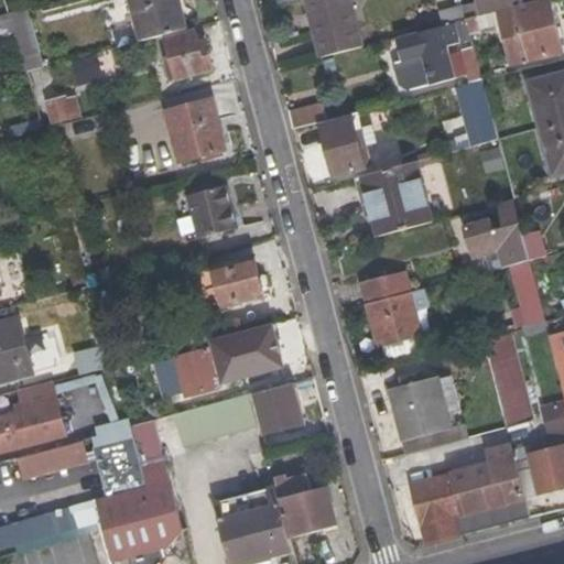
[(129,0),(140,43),(187,30),(179,0),(129,0)]
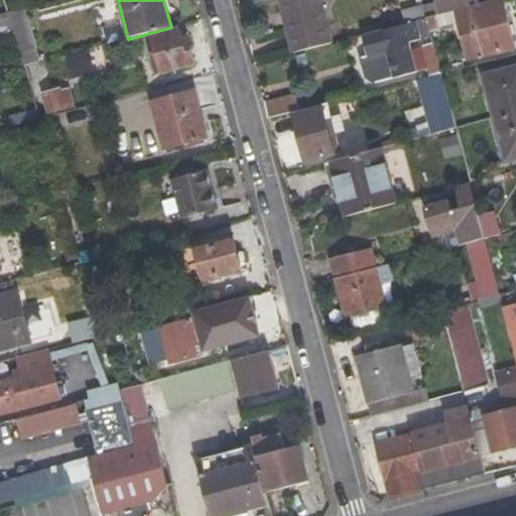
[(321,0),(276,0),(290,54),(332,43),(321,0)]
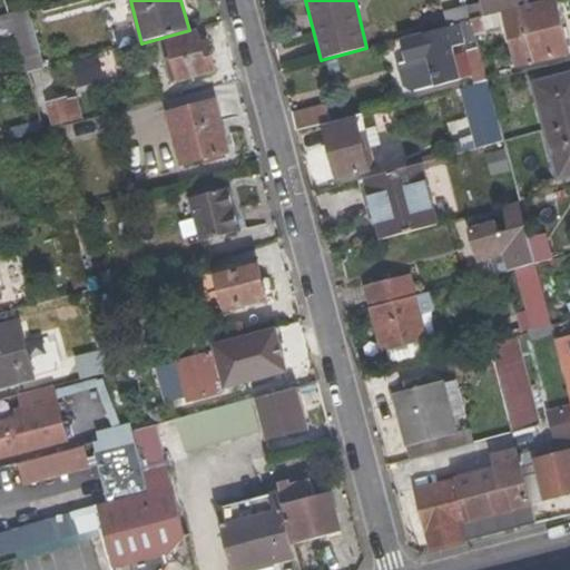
[(473,37),(484,33),(492,61),(497,60),(514,56),(518,66),(569,52),(556,0),(547,0),(522,7),(485,16),(470,20),(473,37)]
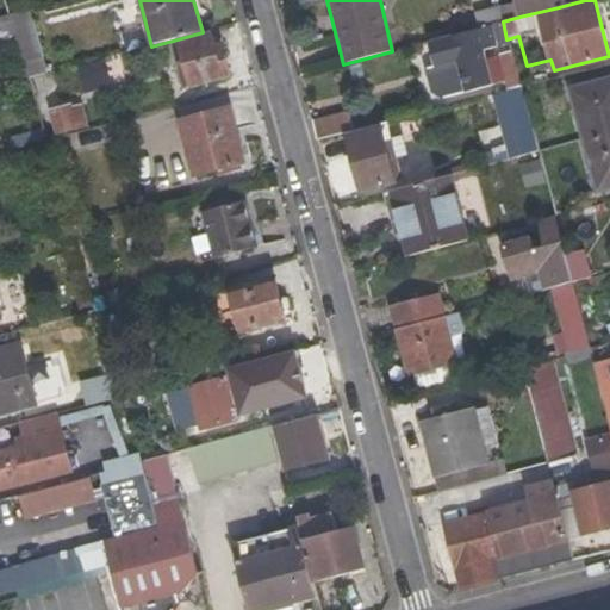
[(556,0),(515,0),(516,1),(520,17),(559,7),(556,0)]
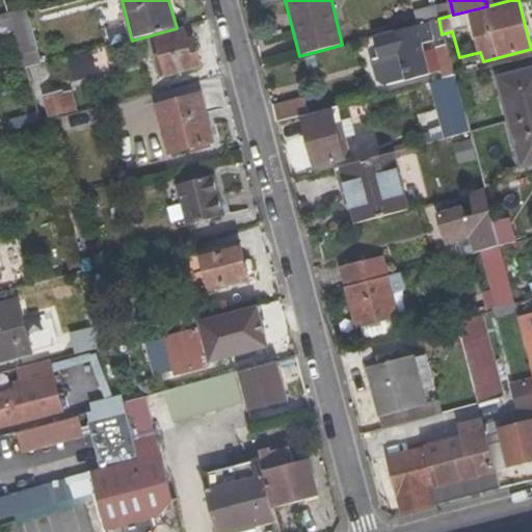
[(450,1),(435,5),(439,19),(453,15),(450,1)]
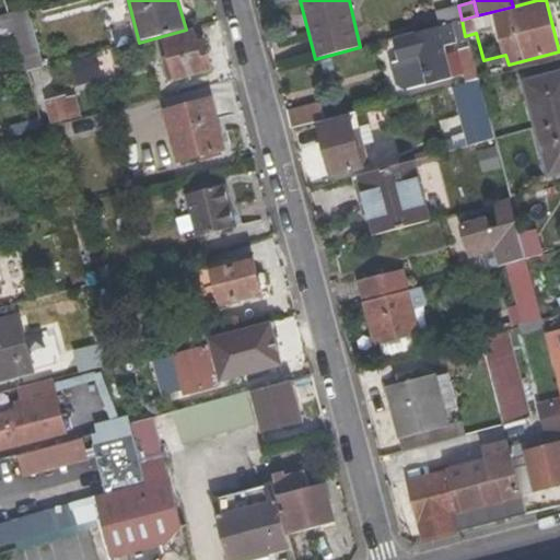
[(0,16),(0,38),(15,35),(10,15),(0,16)]
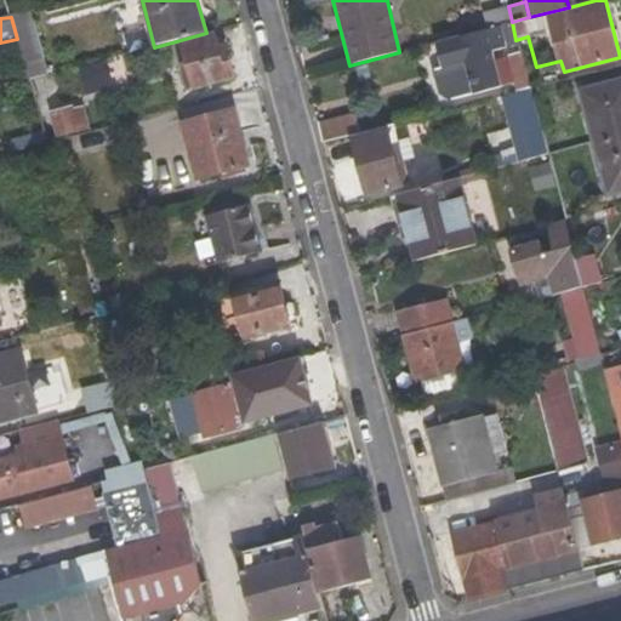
[(503,85),(495,51),(518,45),(516,40),(512,22),(436,43),(442,66),(465,61),(473,92),(503,85)]
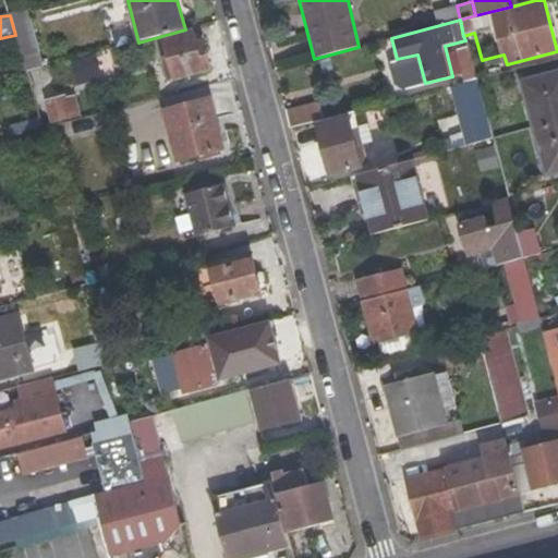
[(165,39),(174,77),(209,68),(204,46),(195,47),(193,33),(165,39)]
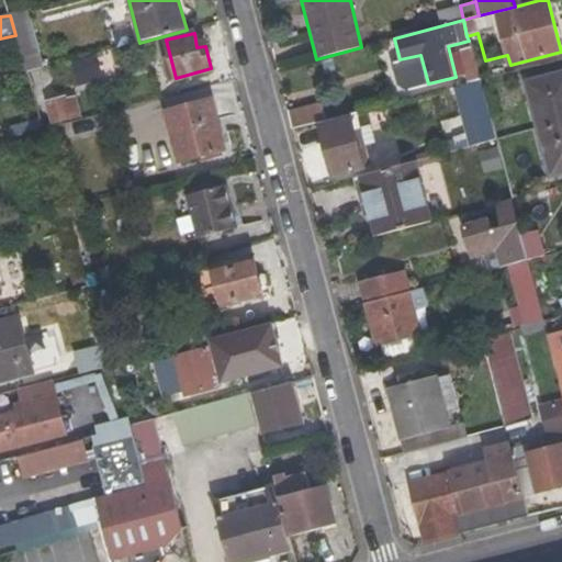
[(471,48),(458,52),(465,83),(480,80),(475,64),(471,48)]
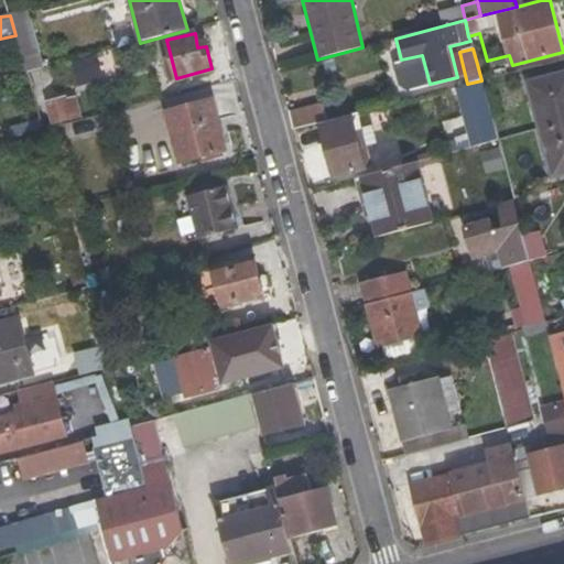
[(39,54),(22,57),(26,73),(44,67),(39,54)]
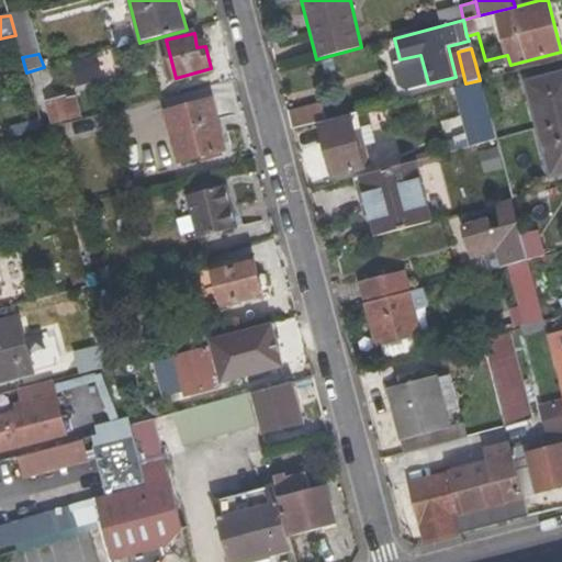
[(490,59),(485,60),(475,64),(480,80),(494,77),(490,59)]
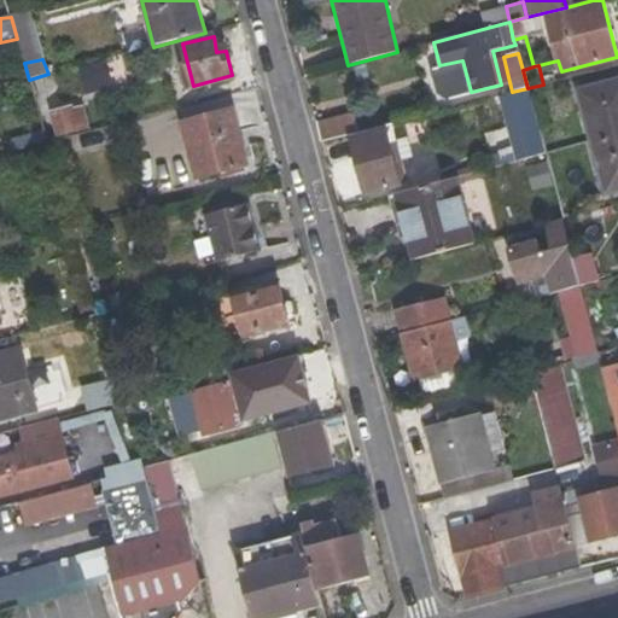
[(617,81),(579,92),(605,191),(617,187),(617,81)]
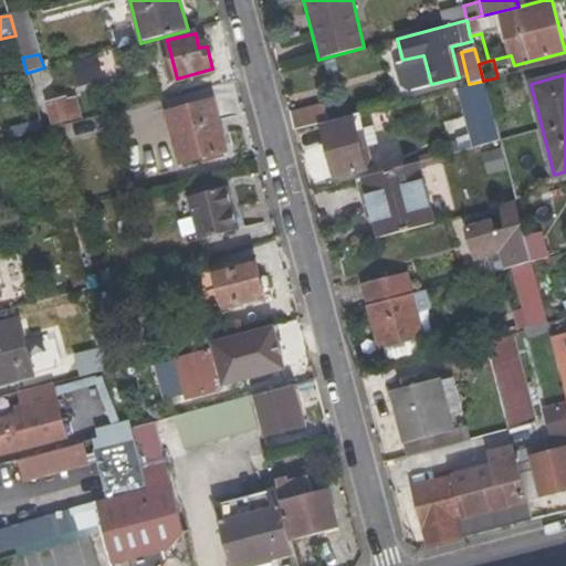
[(482,135),(495,130),(483,81),(469,84),(482,135)]
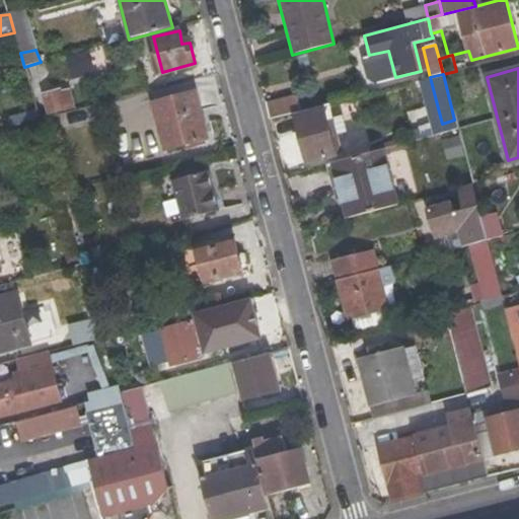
[(47,117),(75,108),(69,86),(41,93),(47,117)]
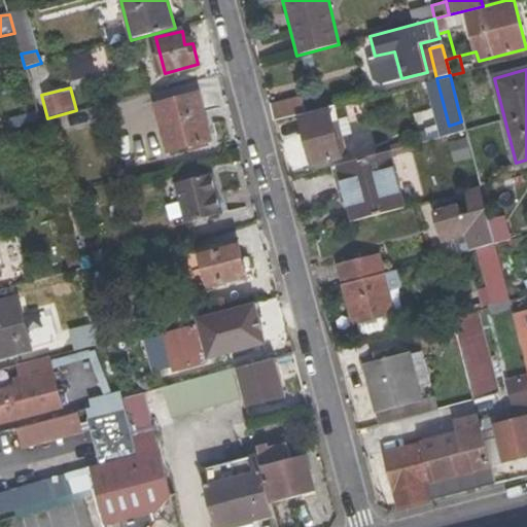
[(155,104),(169,151),(211,140),(197,93),(155,104)]
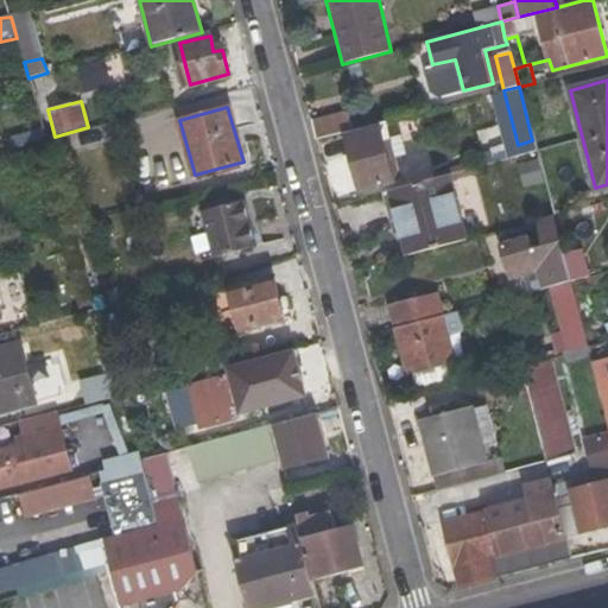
[(346,111),(312,120),(318,139),(352,131),(346,111)]
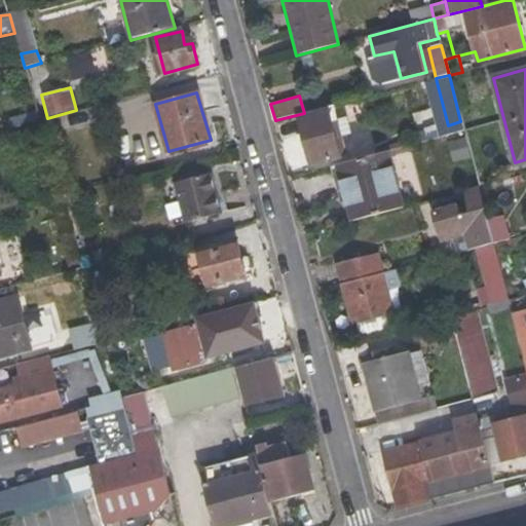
[(310,163),(340,156),(329,110),(299,117),(310,163)]
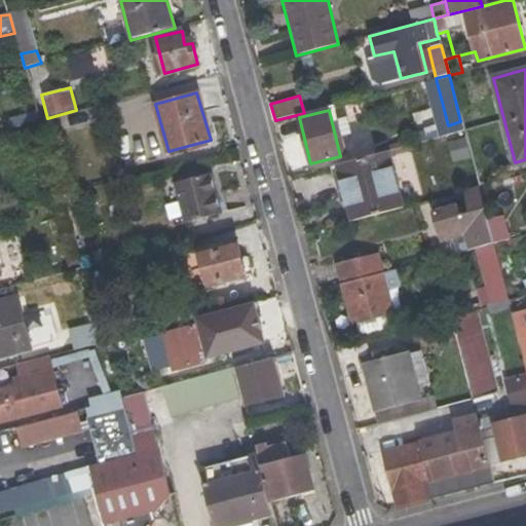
[(448,138),(452,155),(468,151),(464,135),(448,138)]
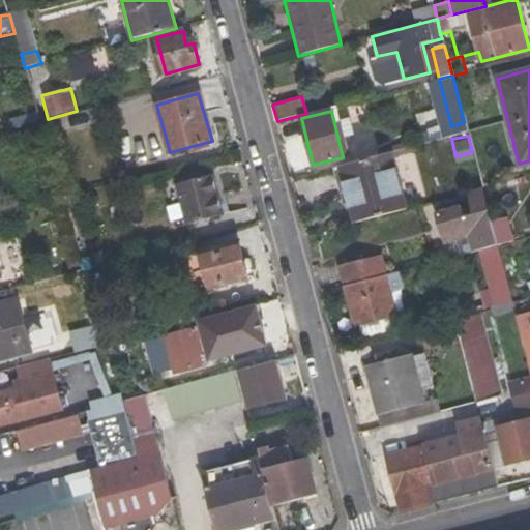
[(341,166),(356,223),(408,209),(391,152),(341,166)]
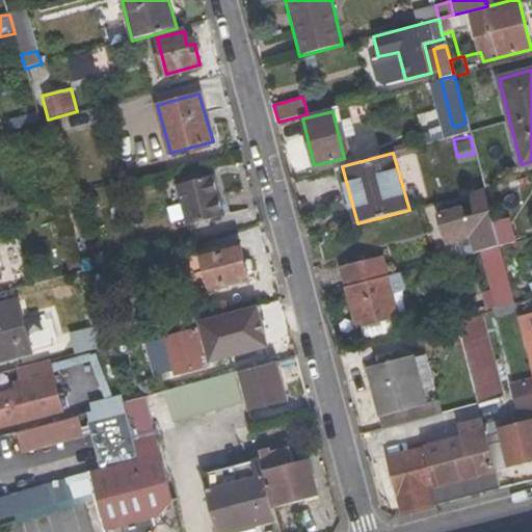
[(178,185),(189,224),(224,215),(214,176),(178,185)]
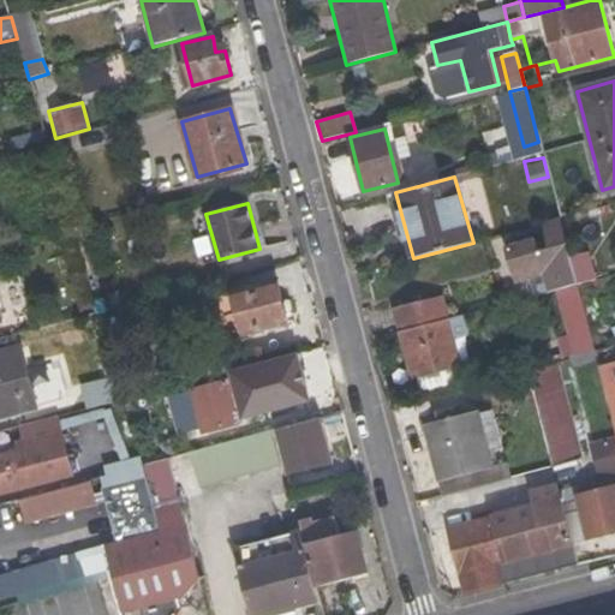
[(507,249),(515,279),(530,275),(550,269),(556,291),(578,285),(560,220),(542,224),(548,250),(535,252),(531,242),(507,249)]
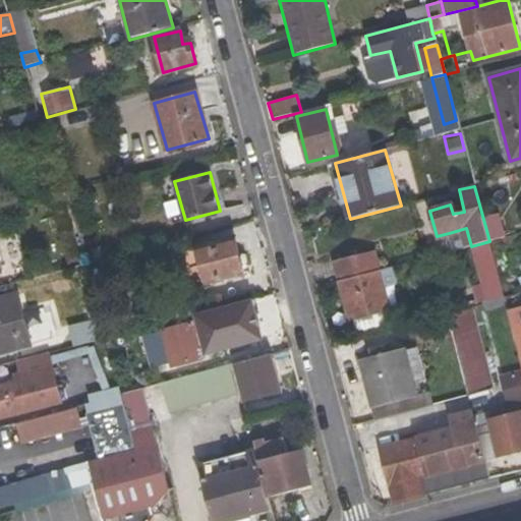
[(471,246),(466,228),(449,233),(453,251),(471,246)]
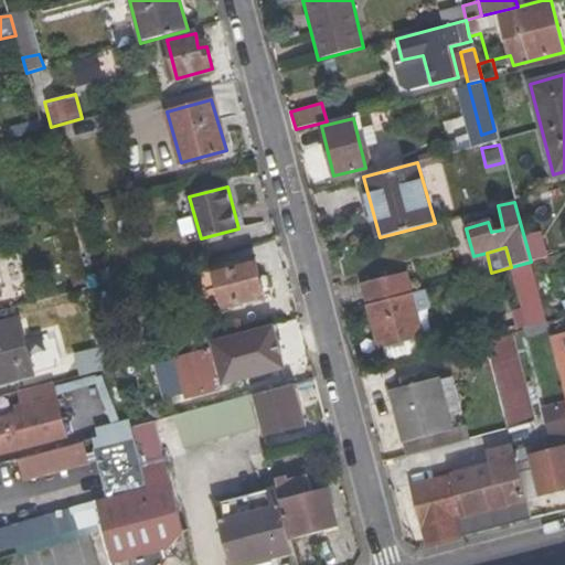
[(214,269),(224,308),(263,297),(253,259),(214,269)]
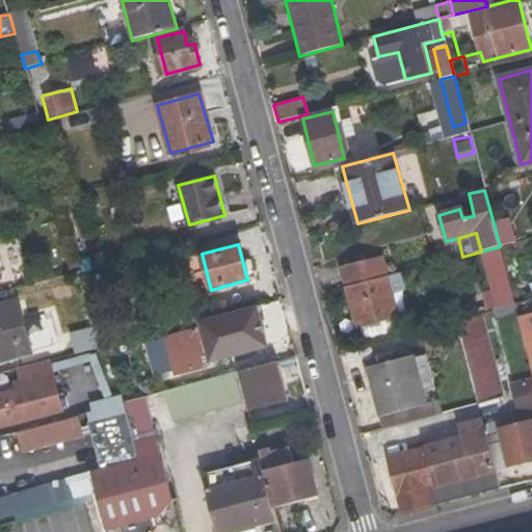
[(491,292),(478,295),(482,313),(514,304),(500,246),(481,251),(491,292)]
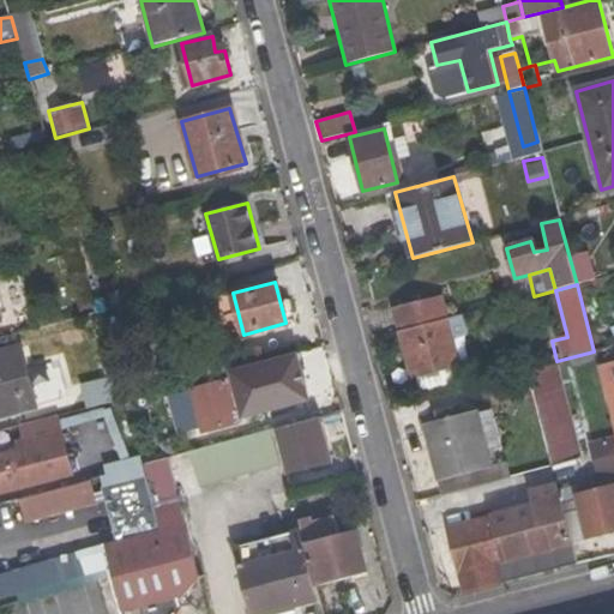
[(109,307),(130,302),(126,288),(107,294),(109,307)]
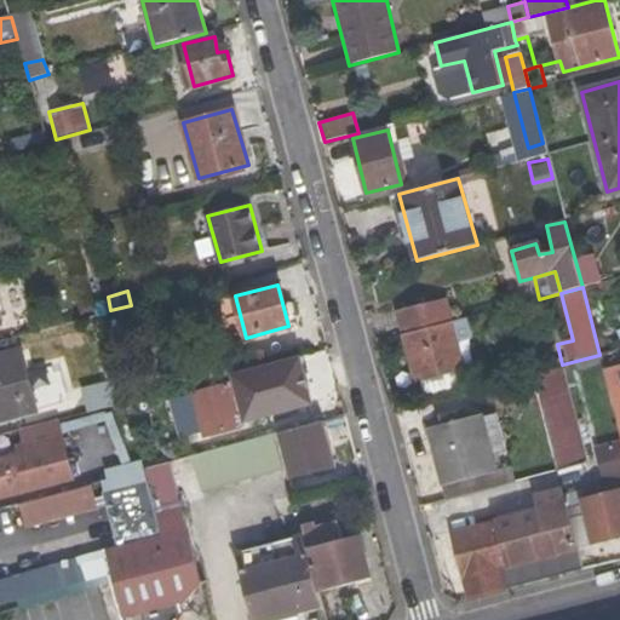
[(445,299),(397,311),(403,334),(449,322),(445,299)]
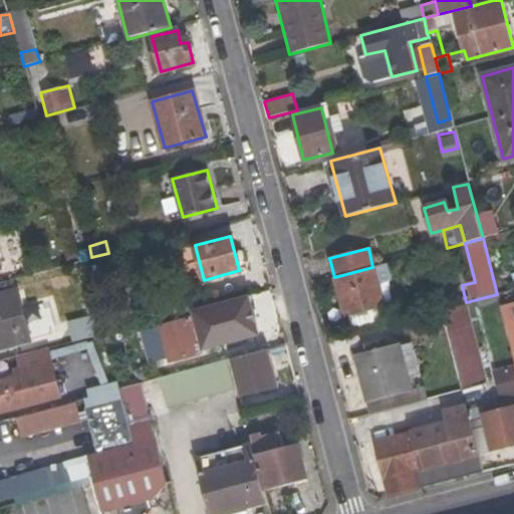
[(392,278),(387,263),(372,267),(383,303),(393,301),(390,293),(392,278)]
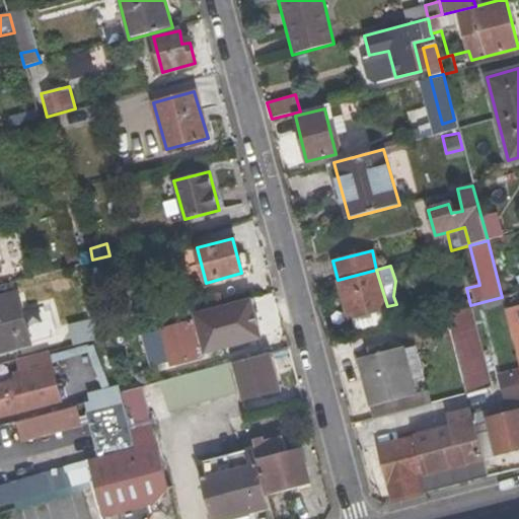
[(387,306),(376,270),(338,280),(349,321),(352,320),(388,311),(387,306)]
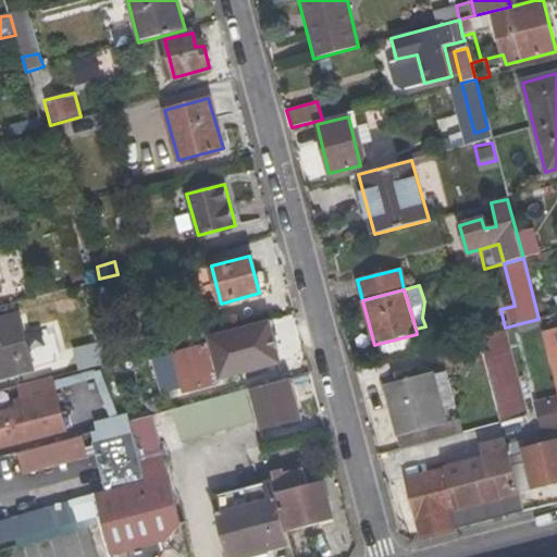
[(0,375),(32,368),(19,314),(0,319),(0,375)]
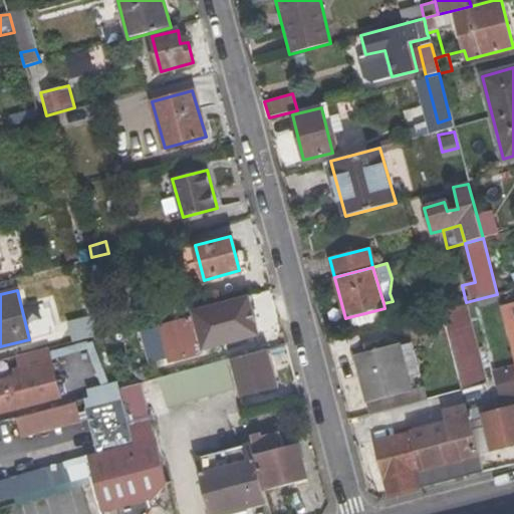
[(513,301),(500,305),(513,358),(513,301)]
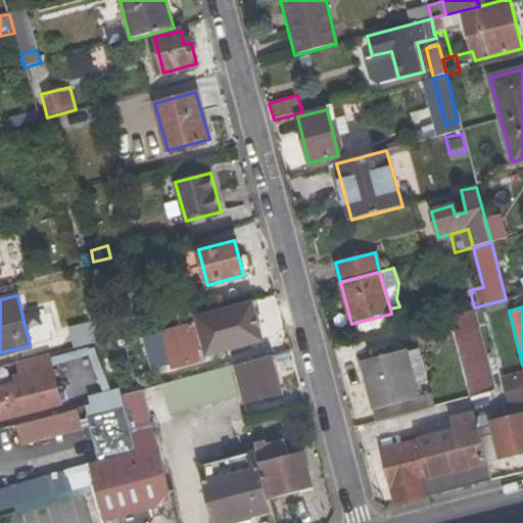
[(470,397),(495,390),(474,307),(448,315),(470,397)]
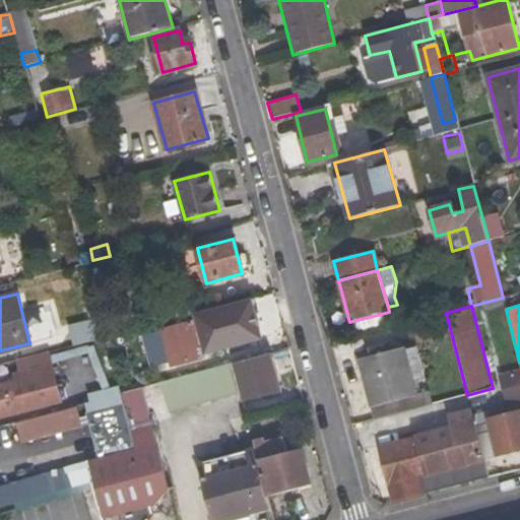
[(392,324),(389,312),(352,321),(356,332),(392,324)]
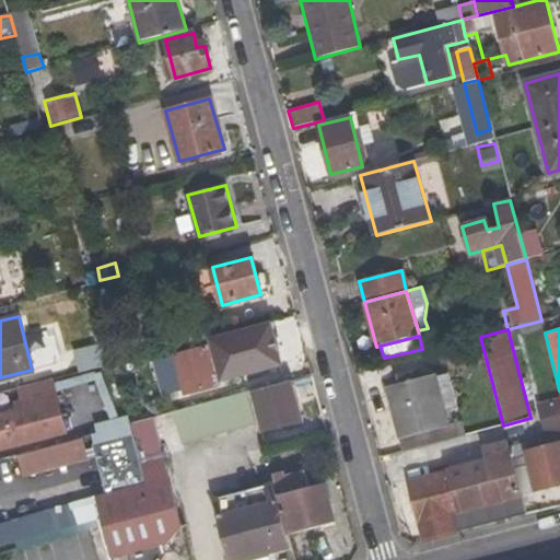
[(173,356),(184,395),(237,382),(236,374),(230,375),(224,357),(211,359),(208,346),(173,356)]
